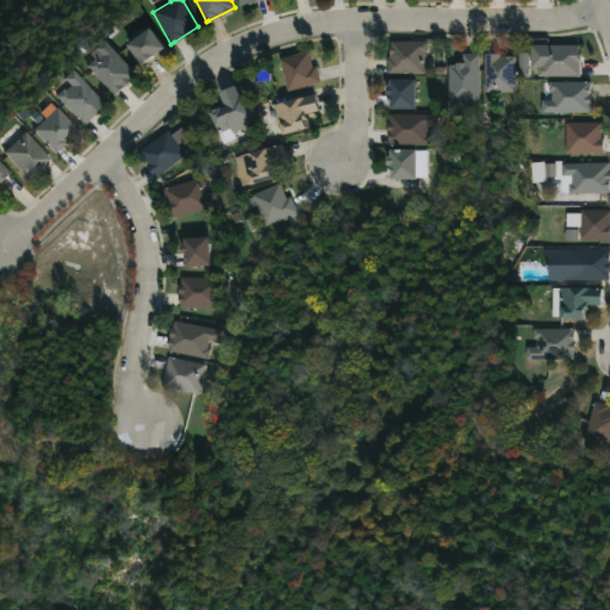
[(160,55),(154,60),(151,55),(138,64),(124,45),(147,27),(165,51),(160,55)]
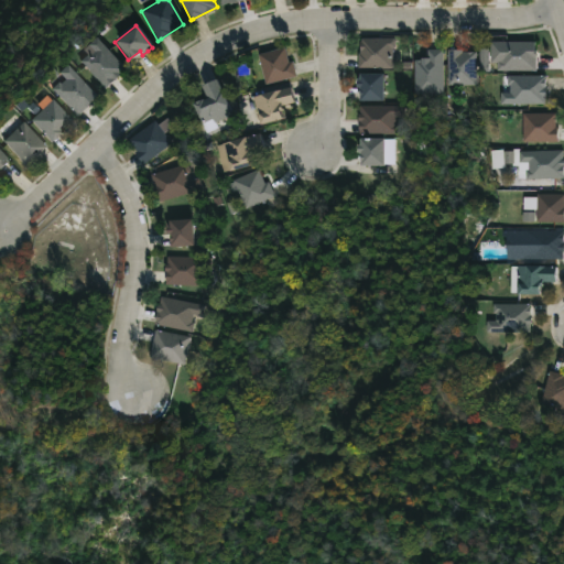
[(107,85),(104,88),(77,60),(84,53),(79,49),(94,35),(123,69),(107,85)]
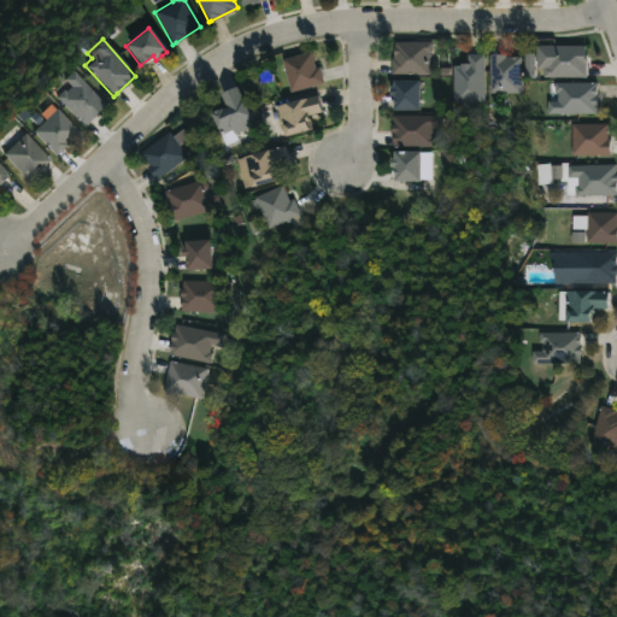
[(429,41),(429,43),(432,43),(432,51),(429,51),(429,75),(392,75),(392,58),(394,58),(395,41),(429,41)]
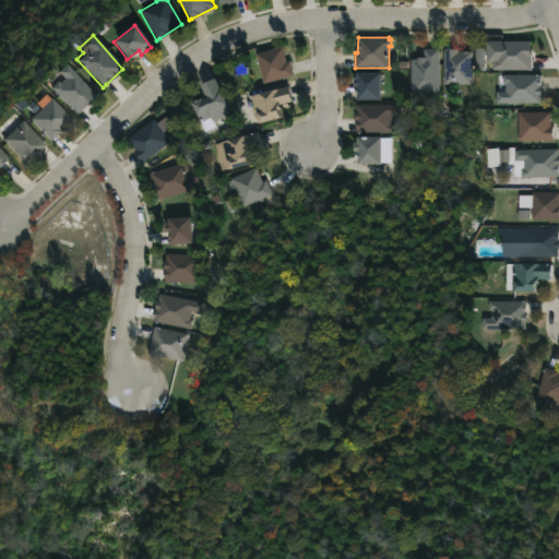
[(531,50),(531,69),(492,70),(492,60),(496,60),(496,52),(486,52),(486,40),(531,40),(531,50)]
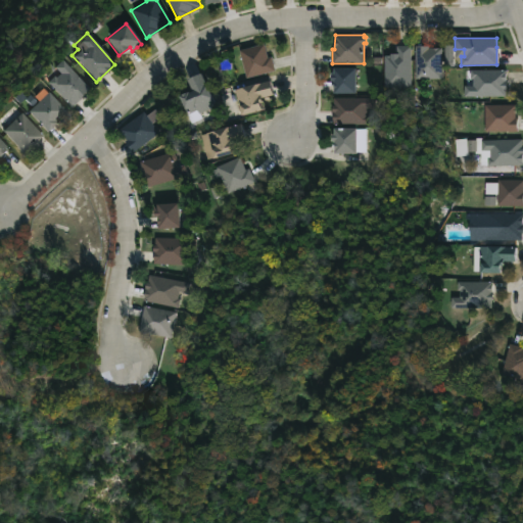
[(266,52),(268,57),(271,56),(275,70),(245,79),(238,50),(264,43),(266,52)]
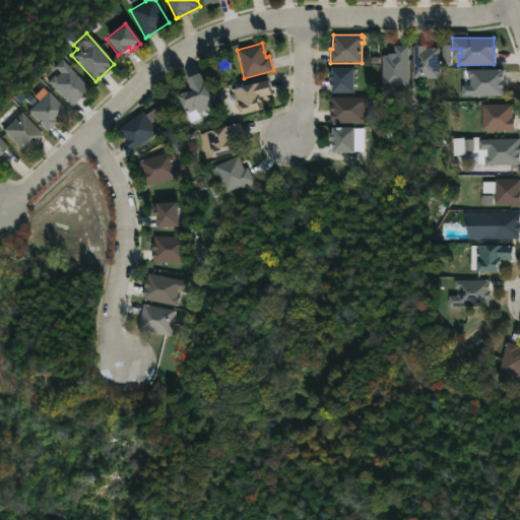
[(408,87),(382,86),(383,55),(386,55),(386,53),(394,53),(394,45),(408,46),(408,87)]
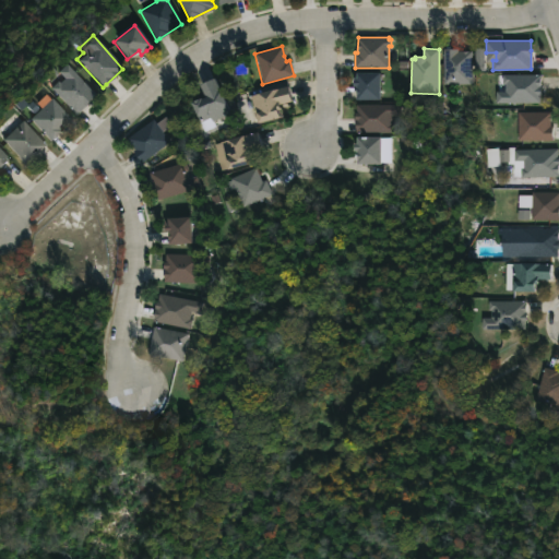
[(459,48),(459,51),(473,51),(473,84),(444,84),(443,49),(459,48)]
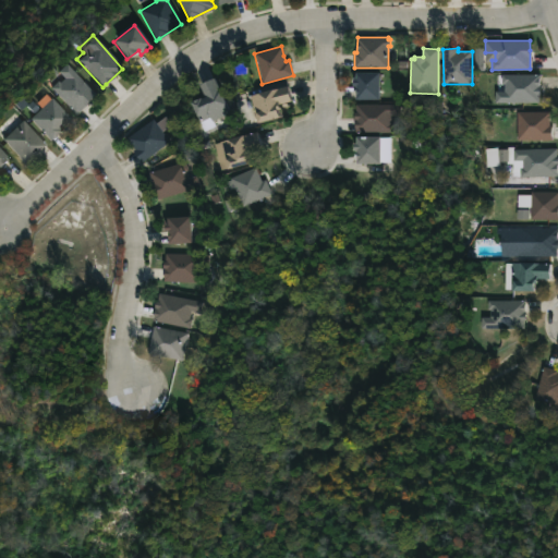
[(64,63),(94,96),(73,114),(48,87),(55,81),(57,83),(62,77),(56,71),(64,63)]
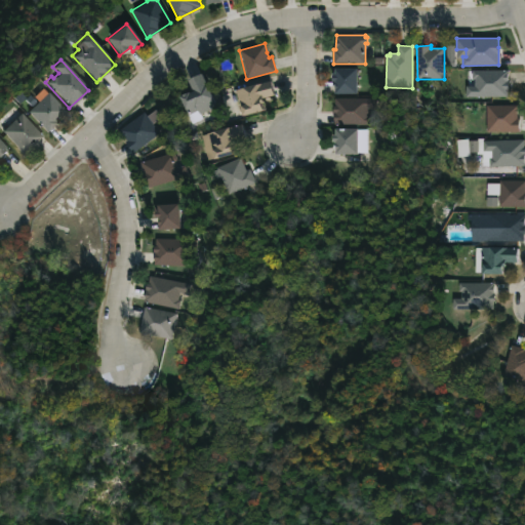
[(355,69),(355,94),(333,94),(333,81),(330,81),(330,75),(333,75),(333,69),(355,69)]
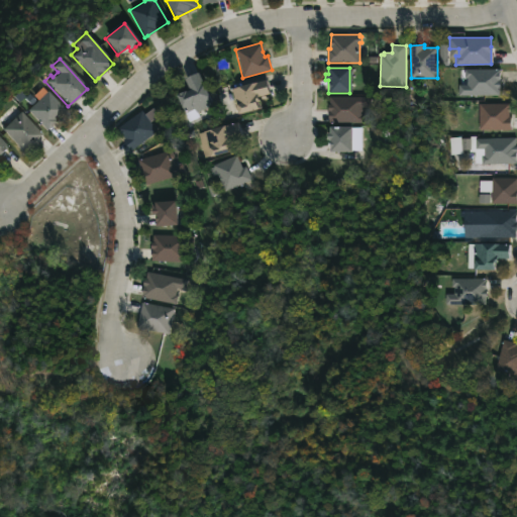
[(501,71),(500,95),(458,95),(458,84),(467,84),(467,78),(464,78),(464,69),(501,69),(501,71)]
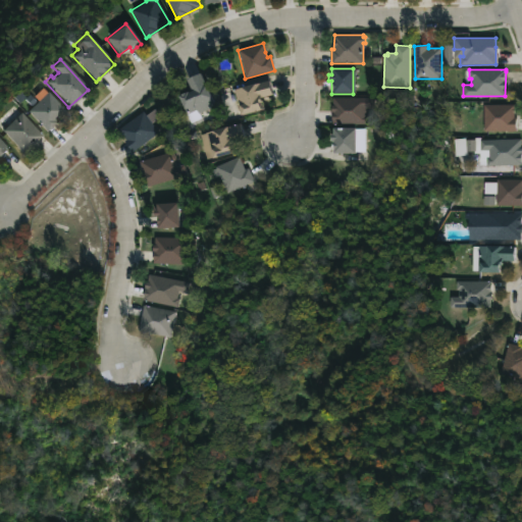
[(199,73),(214,106),(197,113),(196,110),(185,115),(176,97),(191,92),(186,80),(199,73)]
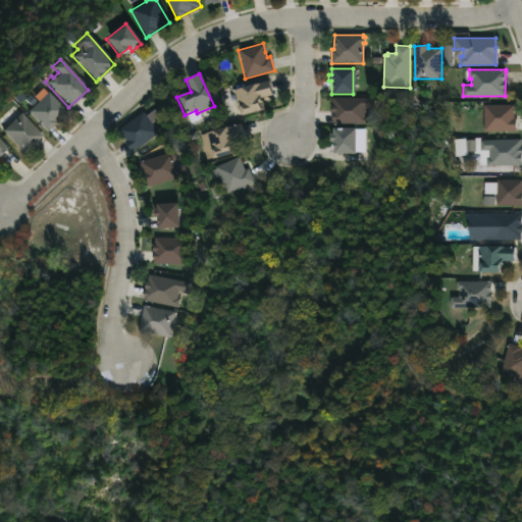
[(242,114),(240,114),(233,90),(268,82),(271,95),(258,98),(259,103),(258,103),(259,110),(242,114)]
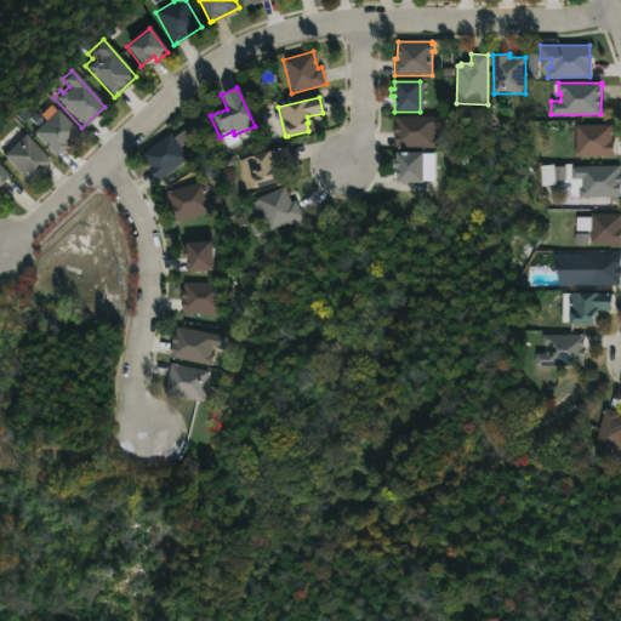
[(47,104),(75,130),(64,141),(67,144),(52,158),(29,132),(43,121),(36,114),(47,104)]
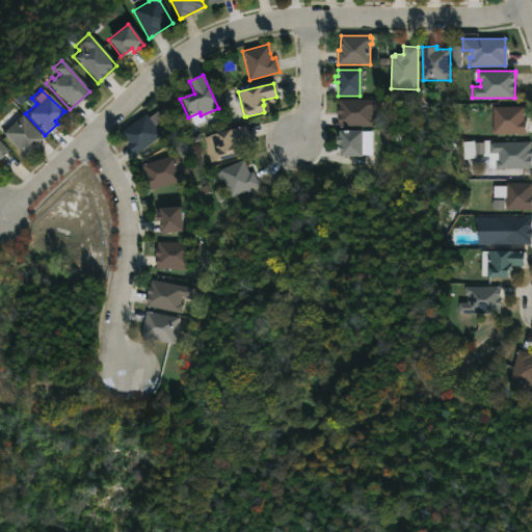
[(371,111),(371,126),(338,127),(336,108),(339,108),(339,100),(380,99),(380,111),(371,111)]
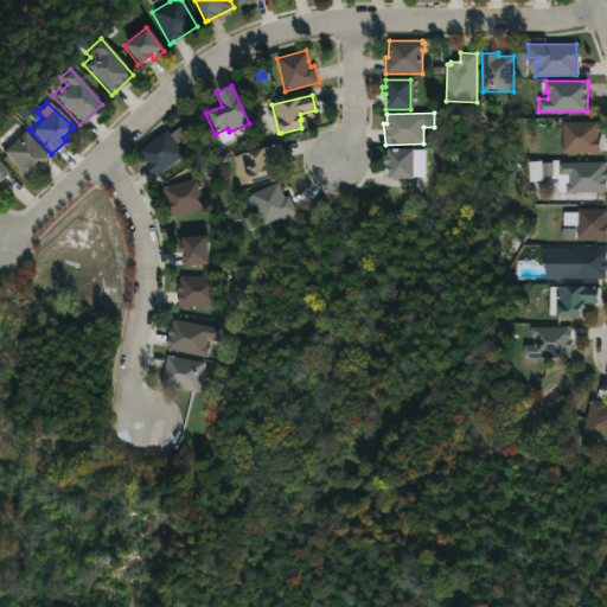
[(599,134),(599,136),(601,136),(601,151),(563,151),(563,121),(599,121),(599,134)]
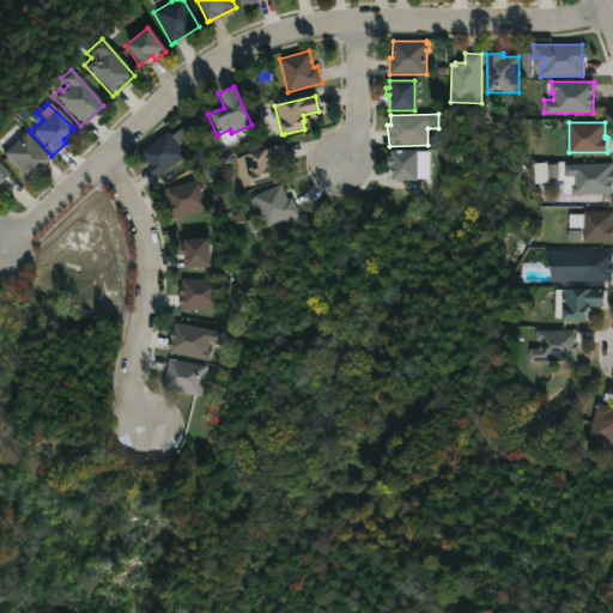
[(182,128),(188,137),(177,145),(186,156),(170,168),(171,169),(167,173),(165,171),(155,178),(139,153),(168,132),(171,137),(182,128)]
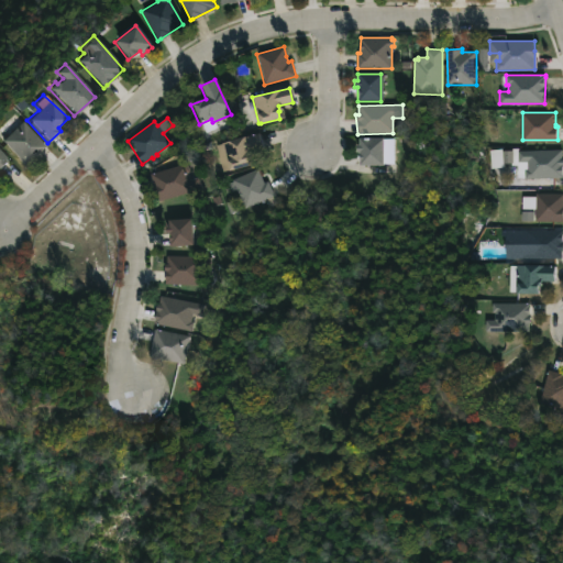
[(35,156),(24,167),(0,142),(0,139),(19,120),(44,146),(35,156)]
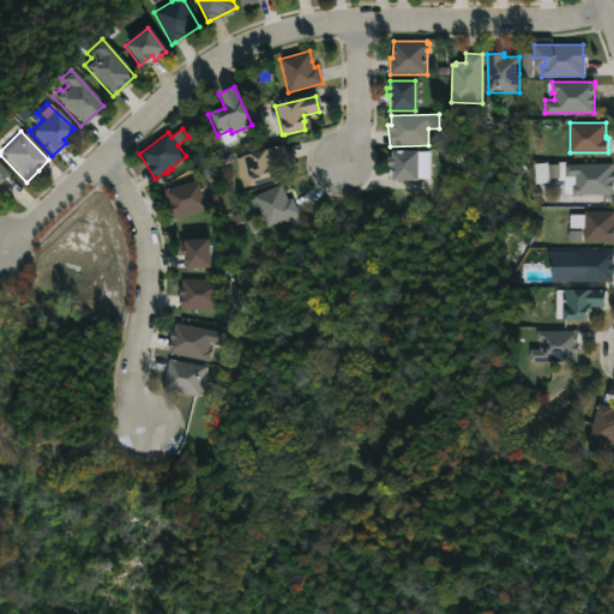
[(276,180),(251,187),(242,156),(282,146),(287,163),(272,167),(276,180)]
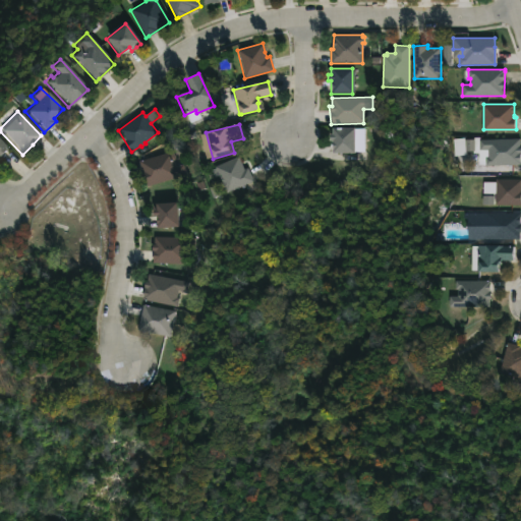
[(351,137),(351,154),(330,154),(330,141),(328,141),(328,134),(331,134),(331,128),(352,128),(352,137),(351,137)]
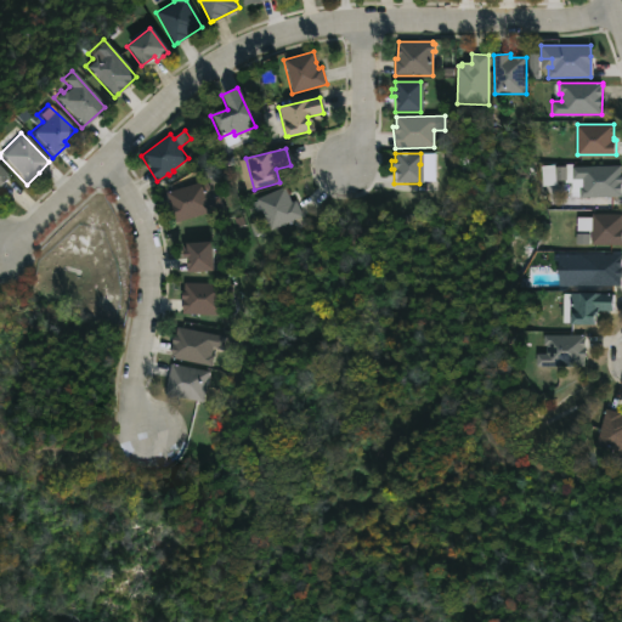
[(621,182),(621,196),(574,197),(574,187),(571,187),(572,167),(621,165),(621,182)]
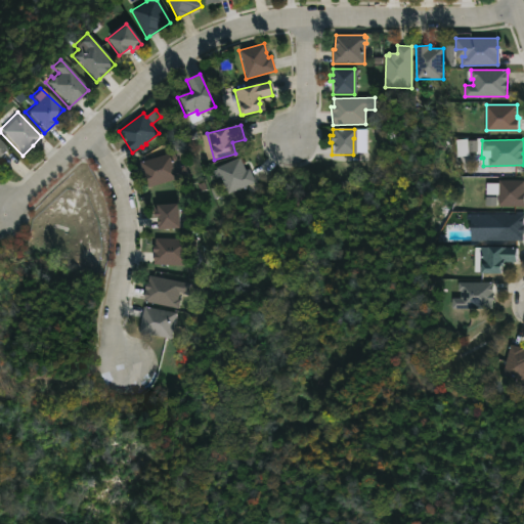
[(0,158),(8,149),(0,141),(0,158)]
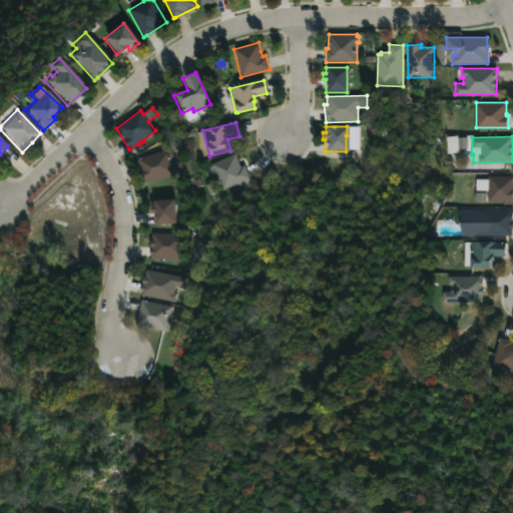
[(170,157),(172,163),(180,161),(183,170),(144,182),(136,158),(171,147),(173,157),(170,157)]
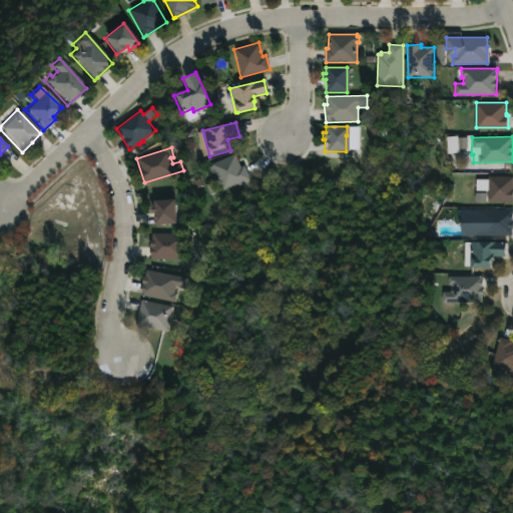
[(237,160),(239,165),(243,164),(248,176),(222,187),(215,171),(211,173),(209,167),(212,165),(212,164),(235,154),(237,160)]
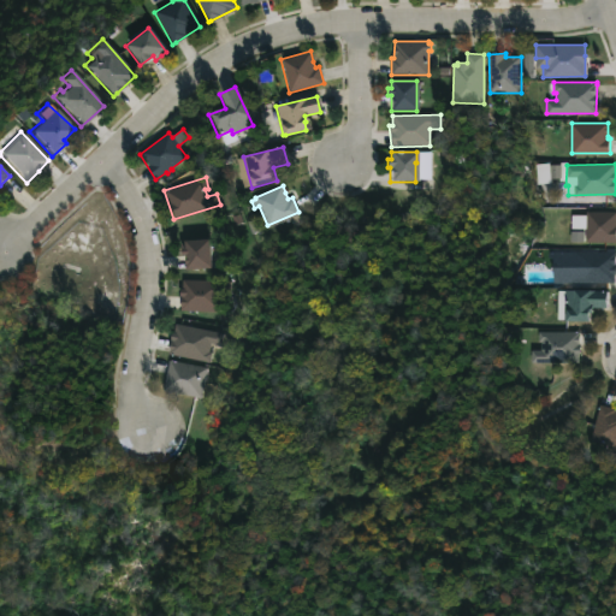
[(615,241),(587,241),(587,227),(572,227),(573,215),(587,215),(587,212),(615,212),(615,241)]
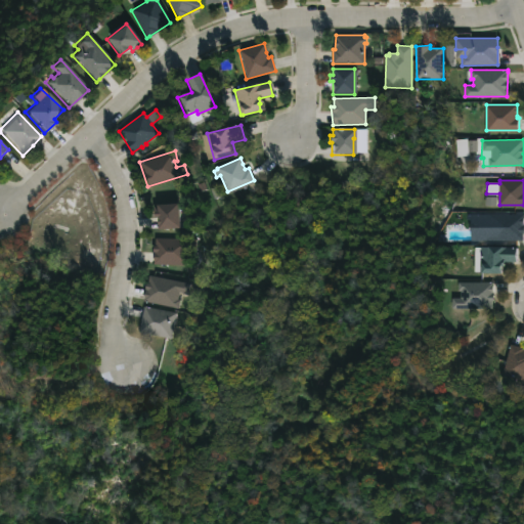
[(177,202),(178,226),(157,228),(157,216),(153,216),(153,209),(156,208),(156,203),(177,202)]
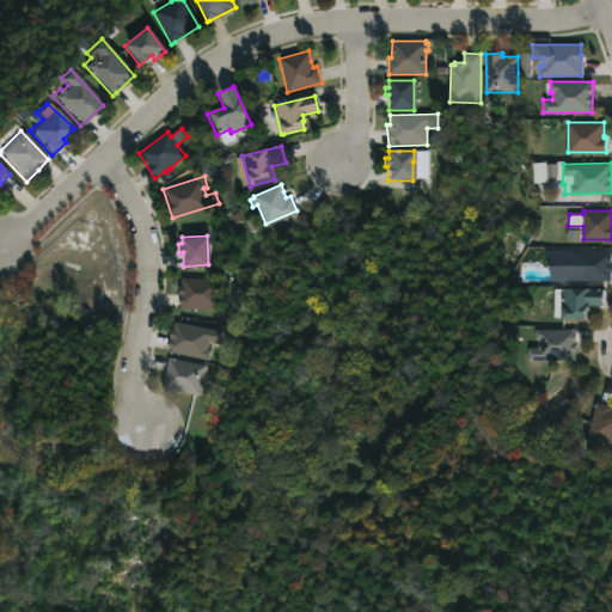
[(609,280),(565,280),(567,261),(571,261),(573,249),(611,249),(611,268),(609,268),(609,280)]
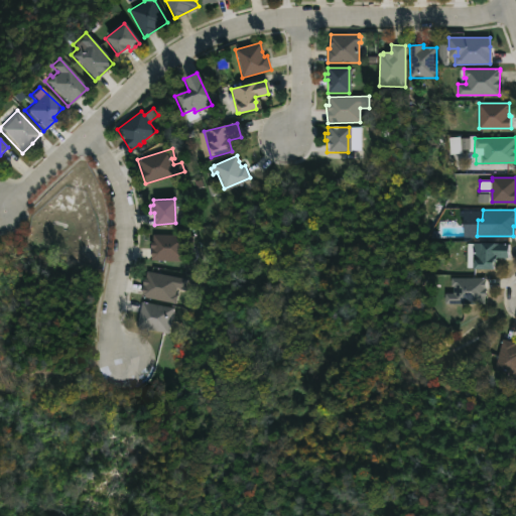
[(152,234),(192,235),(192,243),(180,243),(179,248),(184,248),(184,261),(149,259),(150,241),(152,241),(152,234)]
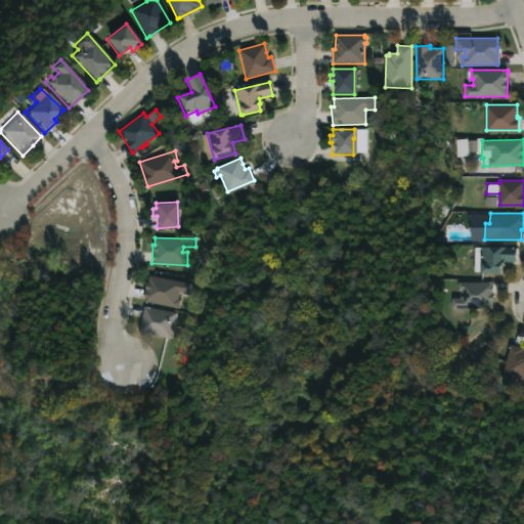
[(482,271),(482,246),(517,246),(517,260),(504,260),(503,264),(500,264),(500,272),(482,271)]
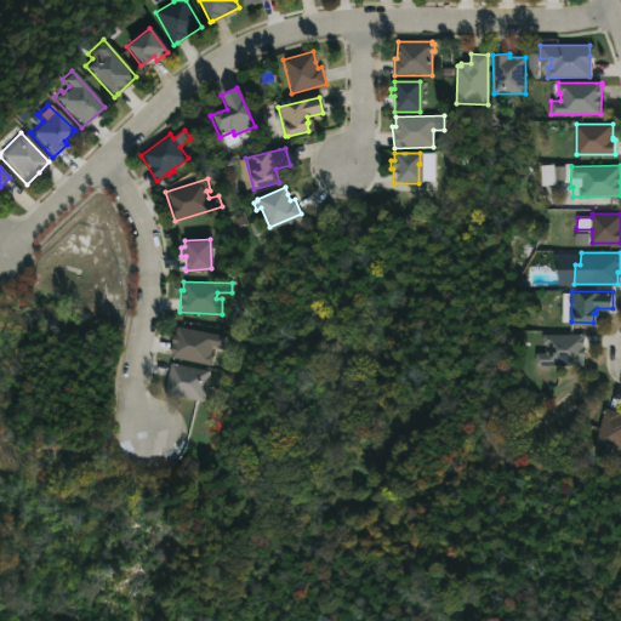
[(222,332),(220,346),(211,343),(208,364),(166,355),(174,324),(222,332)]
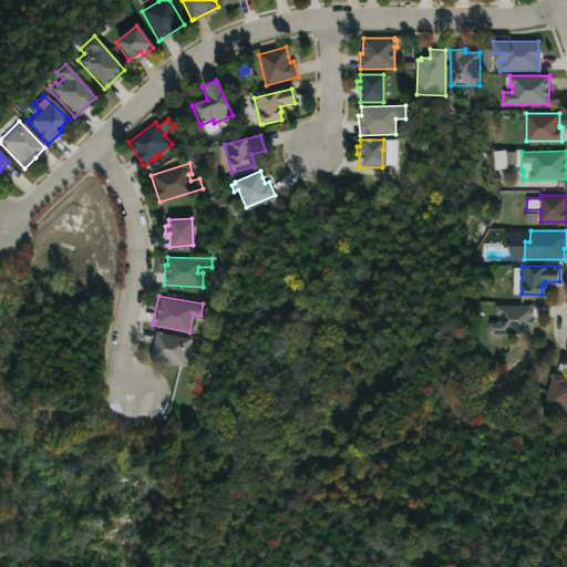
[(532,307),(532,333),(488,333),(488,321),(498,321),(498,313),(495,313),(495,305),(532,305),(532,307)]
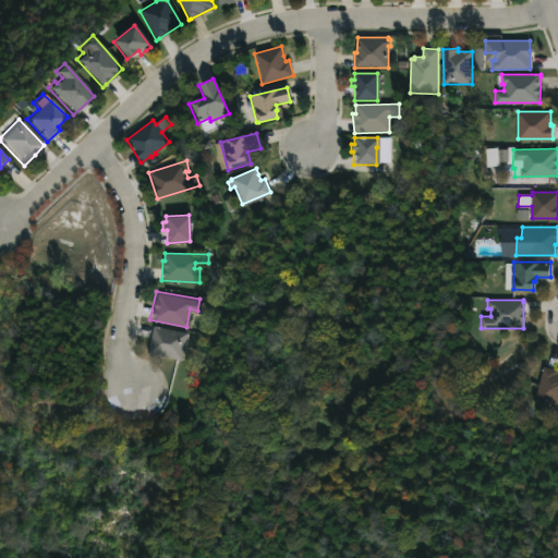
[(179,352),(178,359),(143,351),(148,324),(183,330),(179,352)]
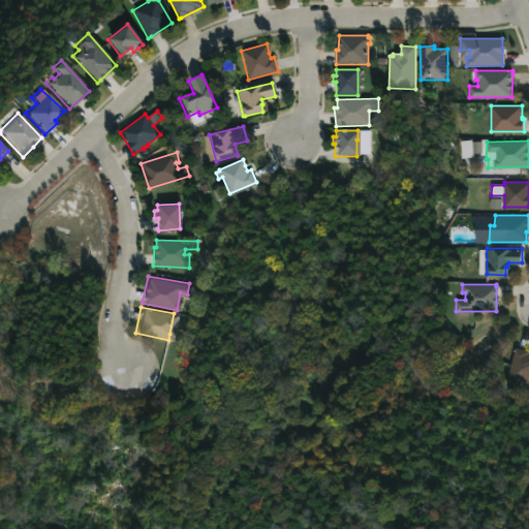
[(528,350),(528,385),(523,384),(524,382),(505,377),(512,346),(528,350)]
